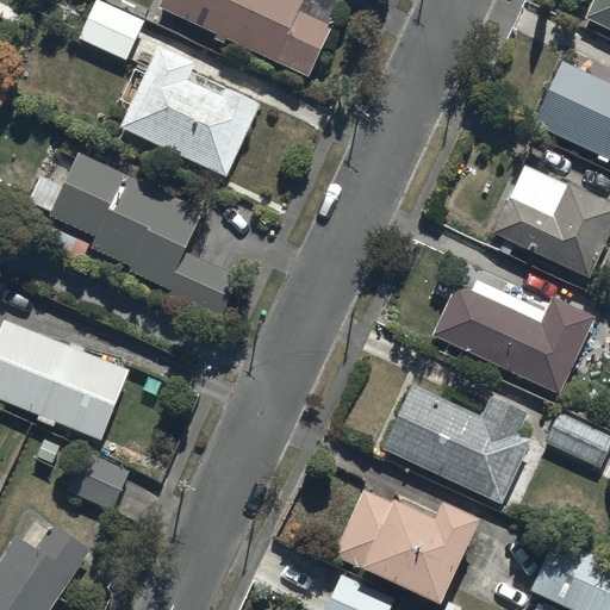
[(144,23),(99,0),(95,0),(78,38),(125,60),(144,23)]
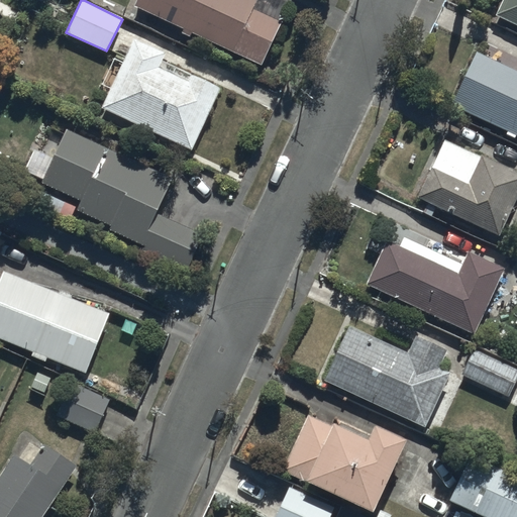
[(138,0),(136,5),(262,67),(284,22),(280,20),(290,0),(138,0)]
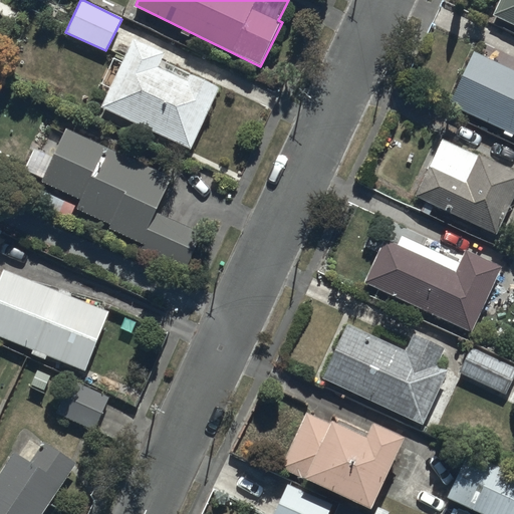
[(513,0),(500,0),(493,15),(513,25),(513,0)]
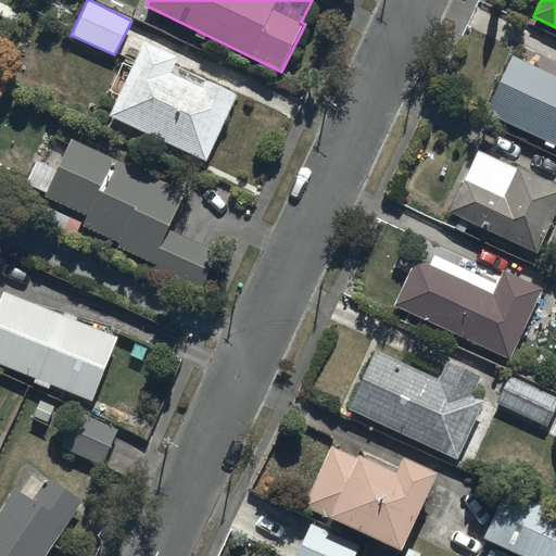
[(143,41),(110,116),(206,161),(238,93),(175,64),(178,58),(143,41)]
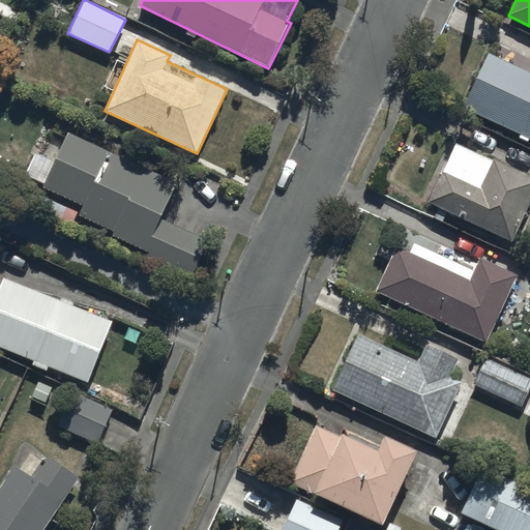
[(529,72),(489,54),(464,107),(529,138),(529,72)]
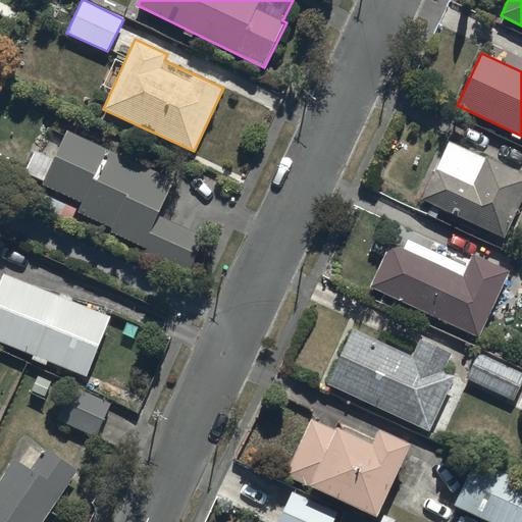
[(174,180),(67,131),(53,160),(35,151),(25,170),(45,179),(43,185),(83,203),(79,212),(111,227),(109,231),(145,248),(143,253),(189,275),(206,238),(158,215),(174,180)]
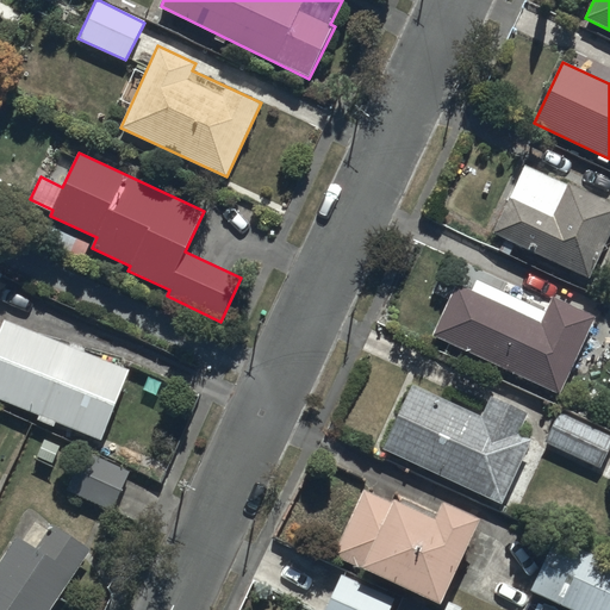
[(508,197),(491,231),(590,279),(609,235),(609,201),(570,184),(553,218),(508,197)]
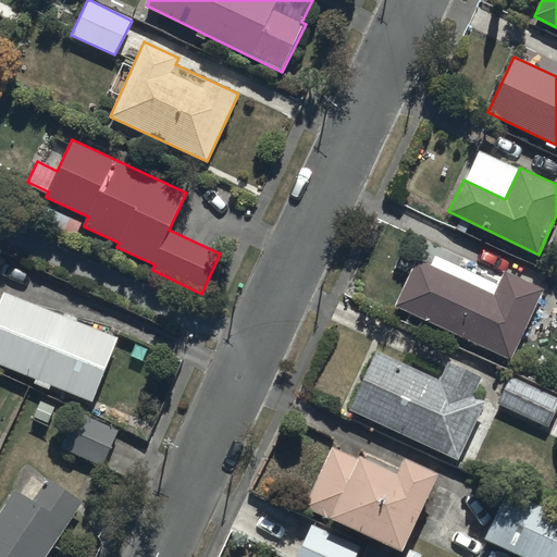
[(418,260),(396,306),(511,360),(545,291),(505,272),(494,296),(418,260)]
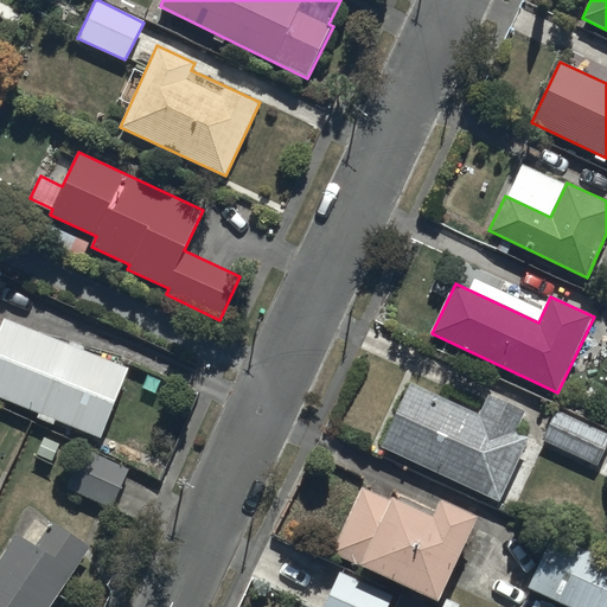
[(128,369),(4,318),(0,325),(0,396),(100,438),(128,369)]
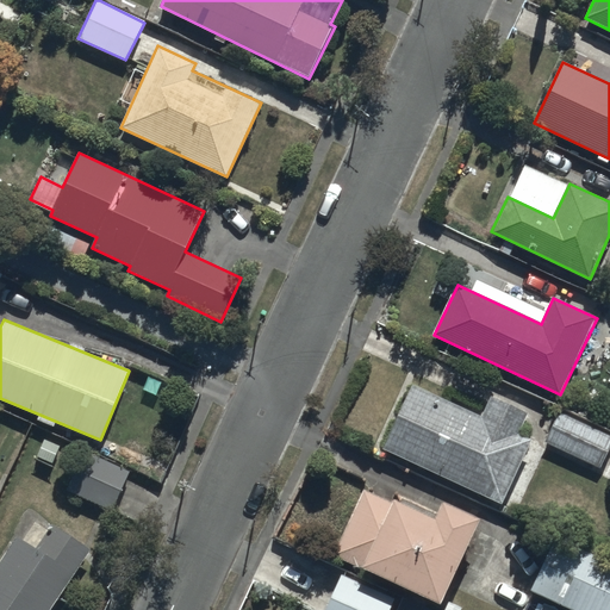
[(412,384),(381,448),(502,504),(533,440),(520,434),(529,414),(490,394),(480,416),(412,384)]
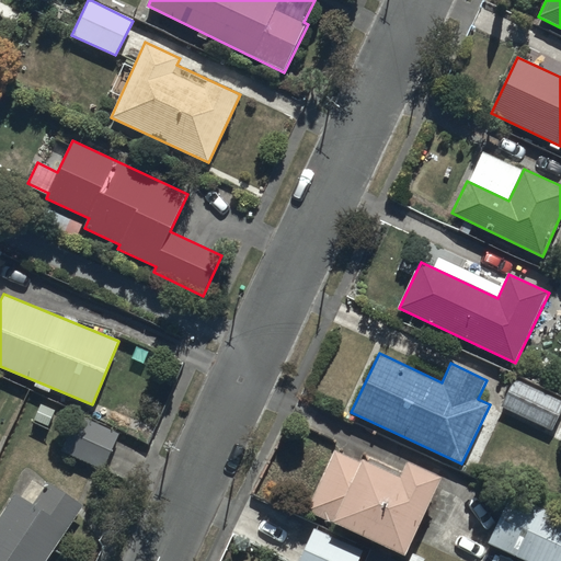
[(560,400),(513,379),(500,407),(553,431),(560,413),(560,400)]
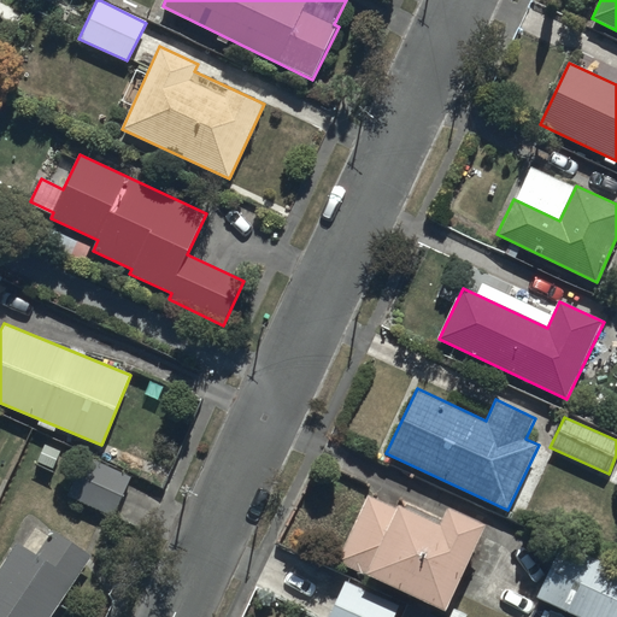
[(88,456),(68,495),(112,517),(133,477),(88,456)]
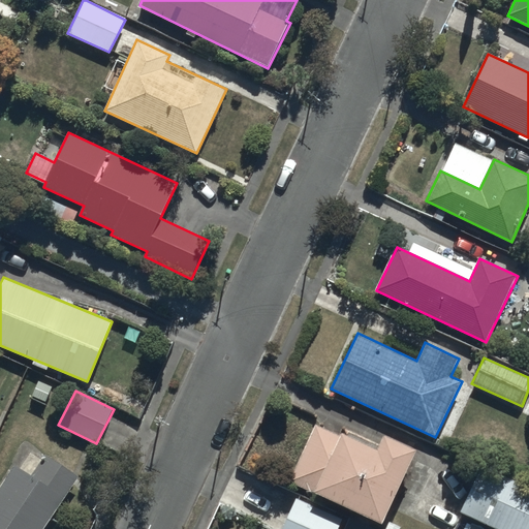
[(315,422),(289,483),(384,524),(416,450),(383,436),(377,448),(315,422)]
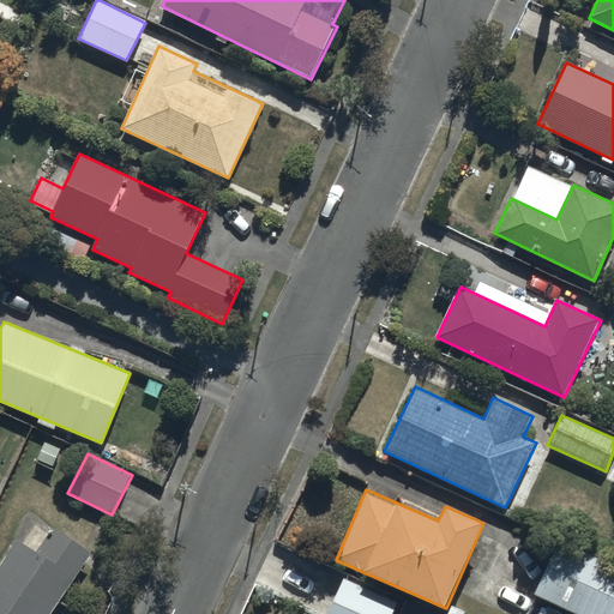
[(18,540),(0,565),(0,613),(52,613),(95,557),(54,527),(35,552),(18,540)]
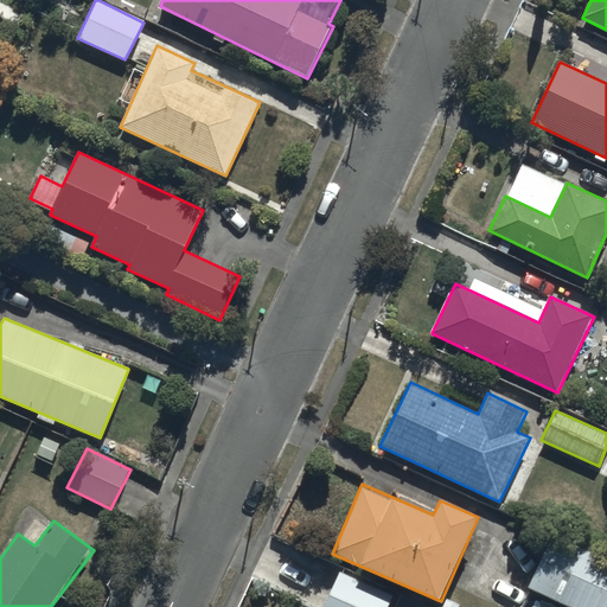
[(572,606),(605,606),(606,602),(606,557),(553,532),(528,586),(572,606)]
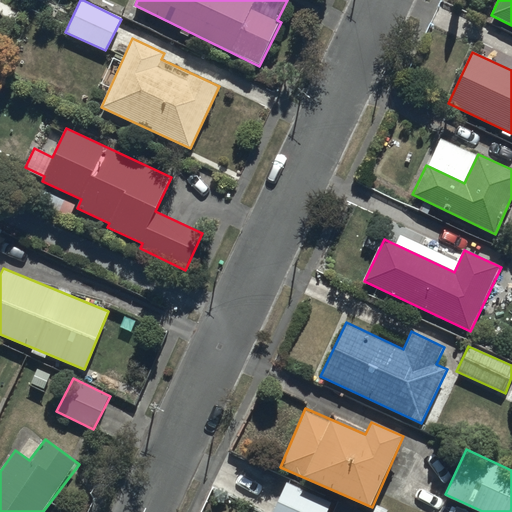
[(276,511),(327,511),(331,503),(289,484),(276,511)]
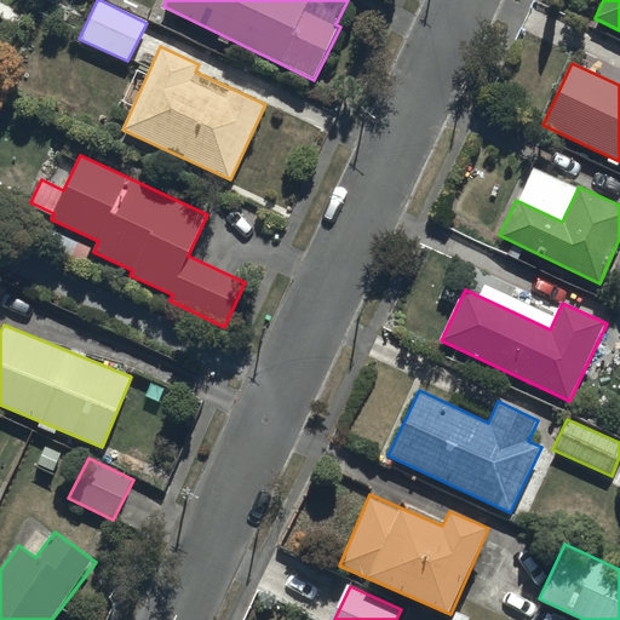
[(438,619),(408,606),(401,619),(438,619)]
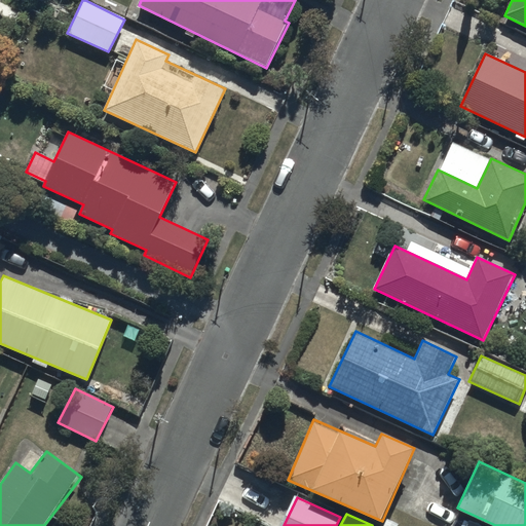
All buildings are outlined.
